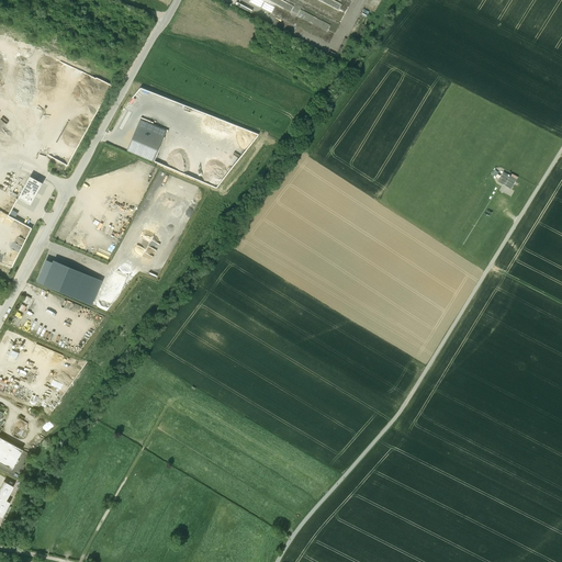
[(249,0),(249,1),(329,43),(351,0),(249,0)]
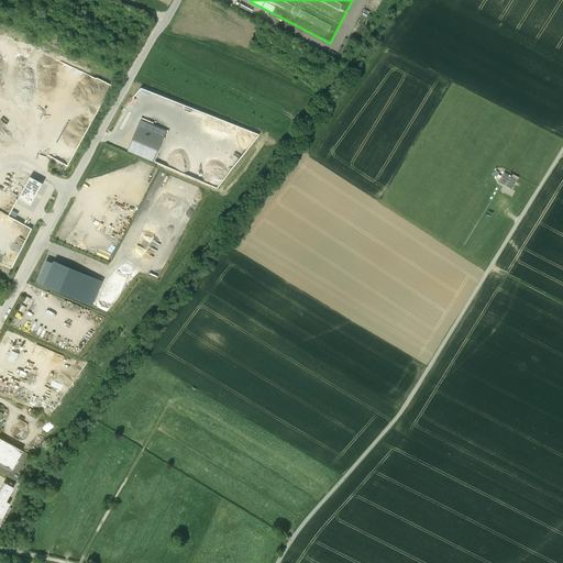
[(367,0),(362,15),(372,19),(374,12),(376,12),(381,0),(367,0)]
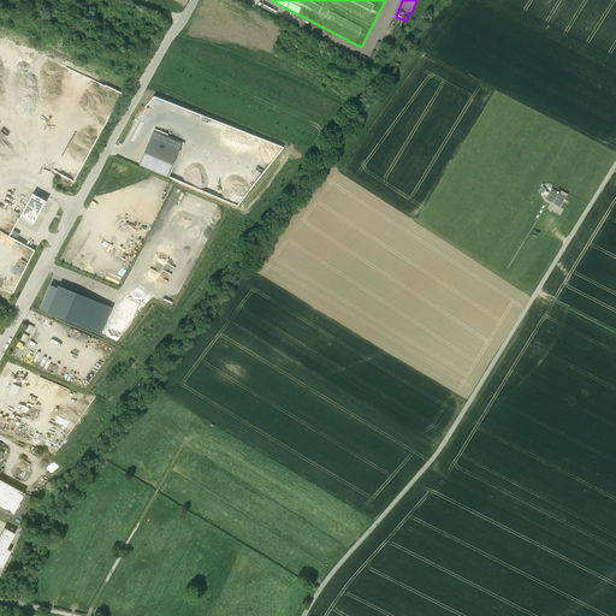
[(155,132),(142,164),(171,177),(185,146),(155,132)]
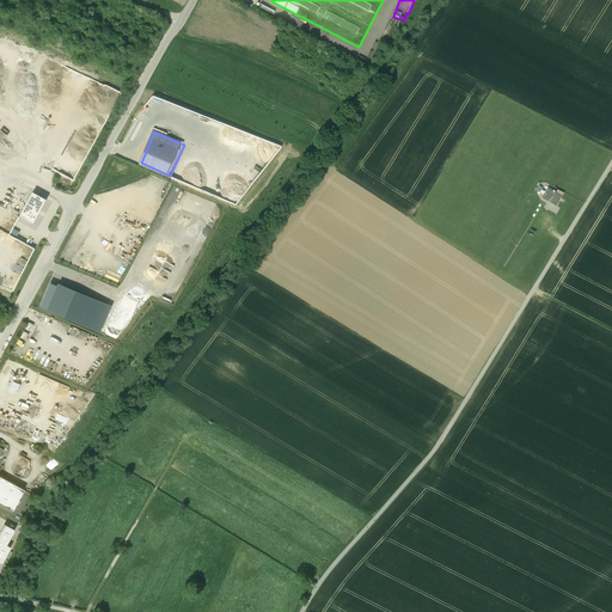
[(122,140),(132,145),(135,138),(126,134),(122,140)]
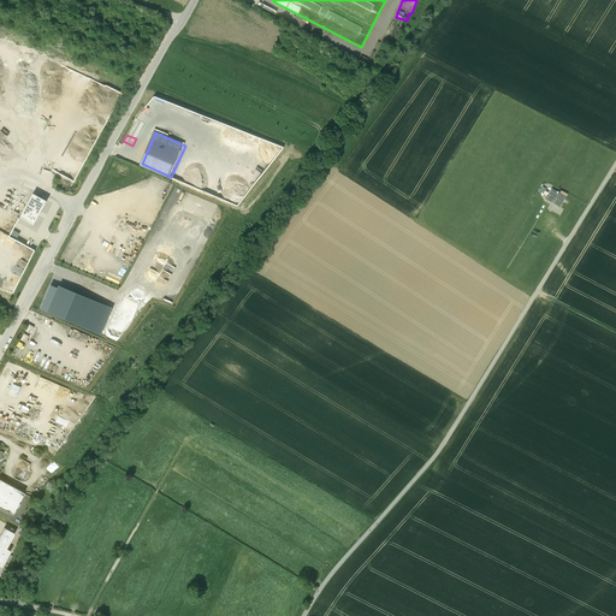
[(10,183),(1,203),(10,206),(18,187),(10,183)]
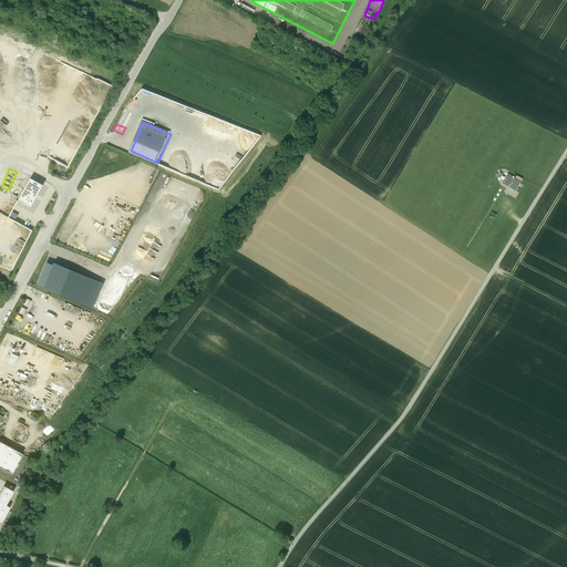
[(503,182),(506,173),(498,169),(496,174),(500,175),(498,179),(503,182)]
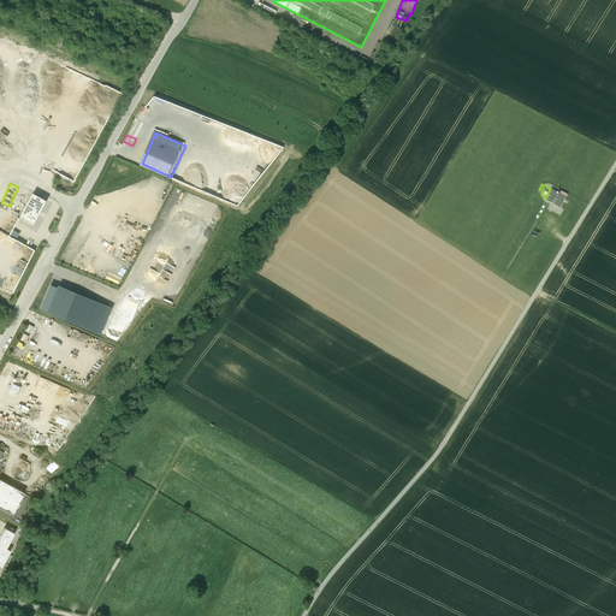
[(551,191),(548,197),(560,205),(564,197),(551,191)]
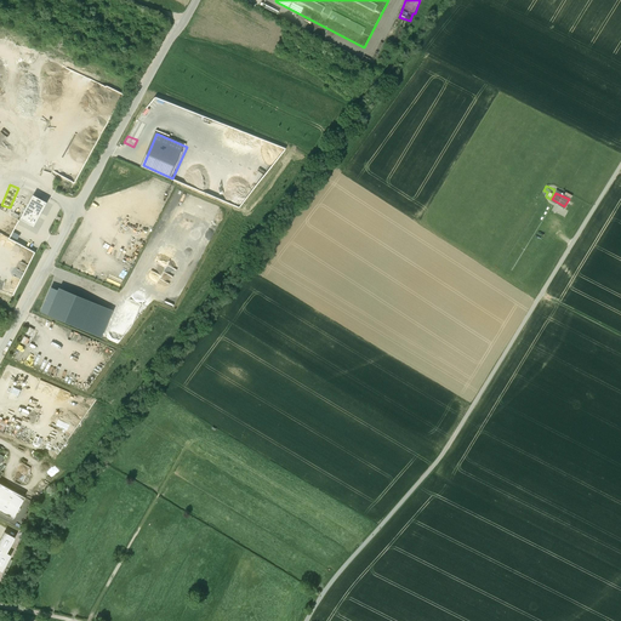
[(47,203),(34,194),(21,218),(34,226),(47,203)]
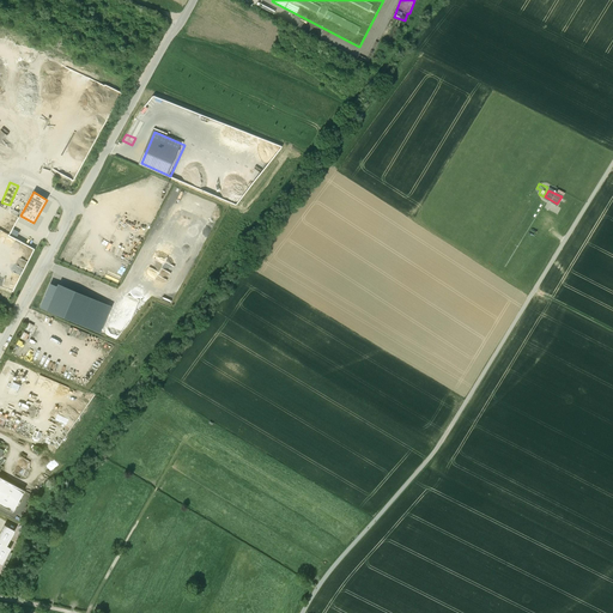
[(551,202),(547,208),(558,213),(562,207),(551,202)]
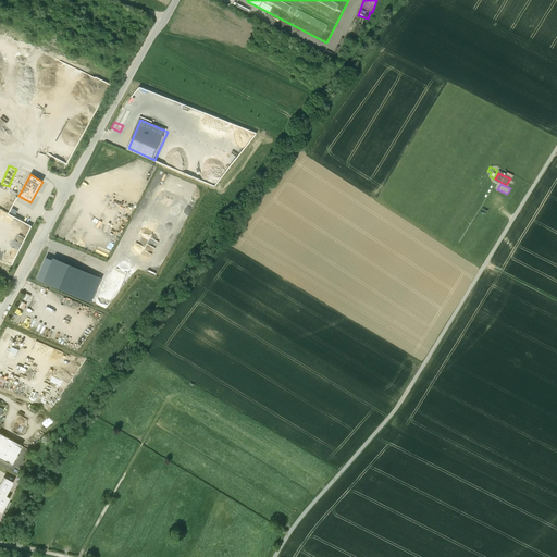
[(52,261),(46,259),(37,279),(44,282),(91,301),(101,279),(54,258),(52,261)]
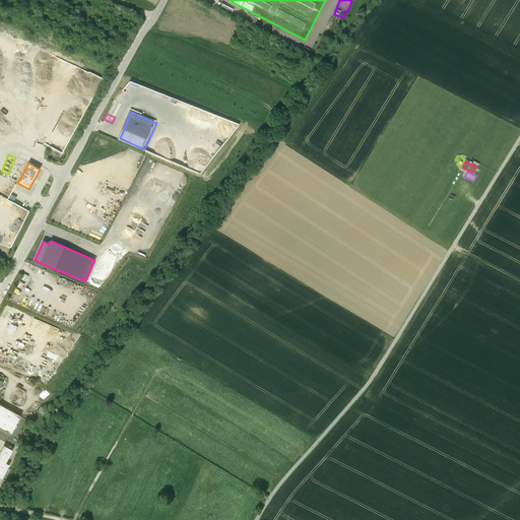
[(12,324),(9,329),(15,332),(18,326),(12,324)]
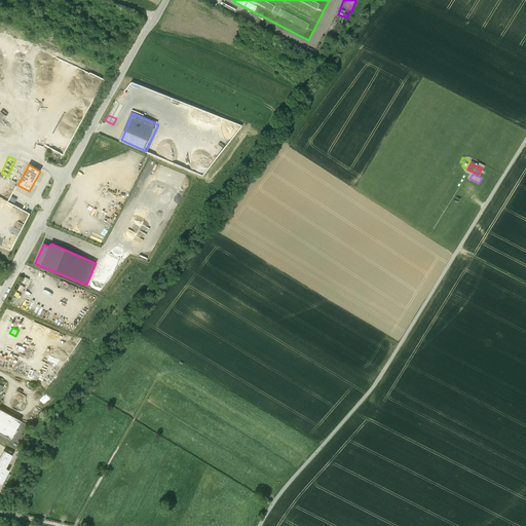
[(0,409),(0,433),(10,439),(21,420),(0,409)]
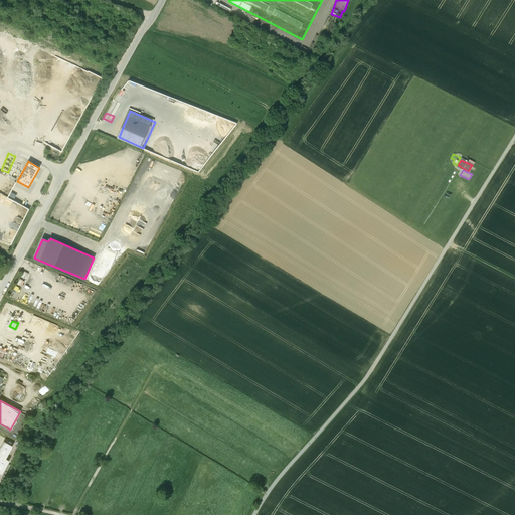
[(0,475),(9,460),(5,458),(12,446),(3,441),(0,446),(0,475)]
